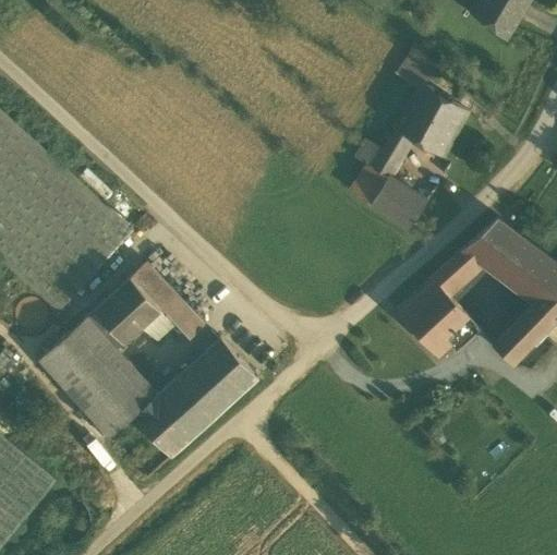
[(482,0),(450,0),(473,16),(483,0),(482,0)]
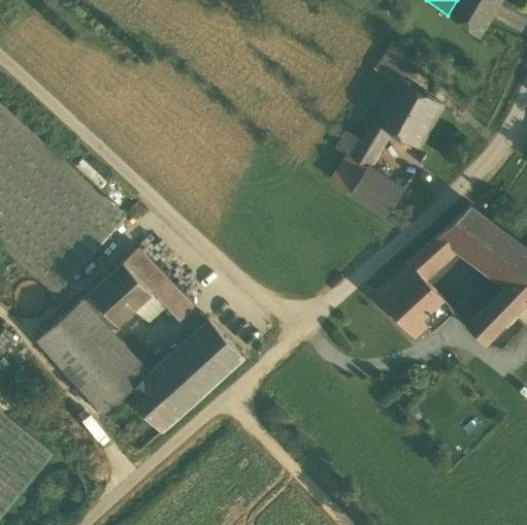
[(480,39),(490,22),(457,0),(448,15),(480,39)]
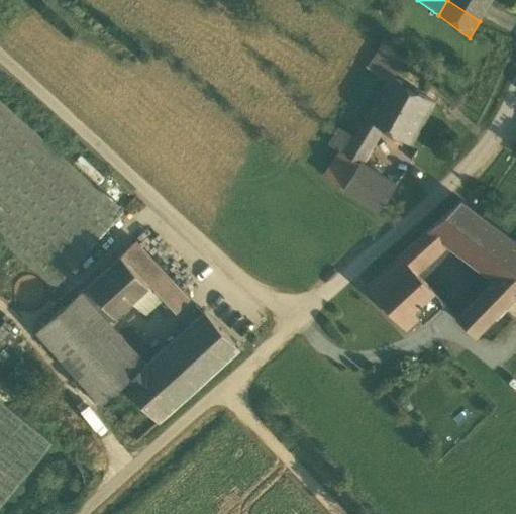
[(480,21),(488,7),(476,0),(447,0),(480,21)]
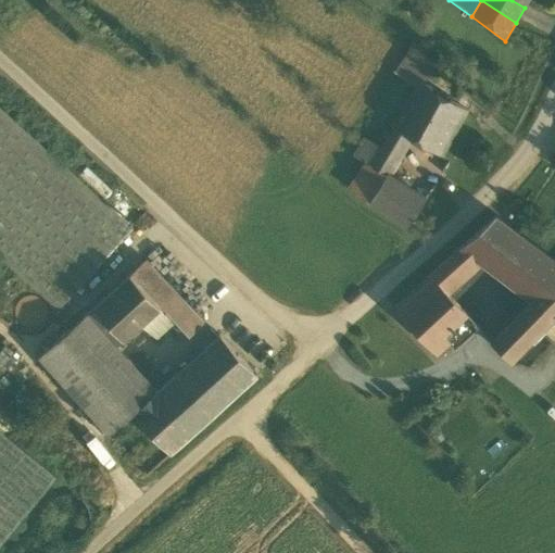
[(395,78),(417,92),(420,85),(407,77),(420,60),(412,53),(395,78)]
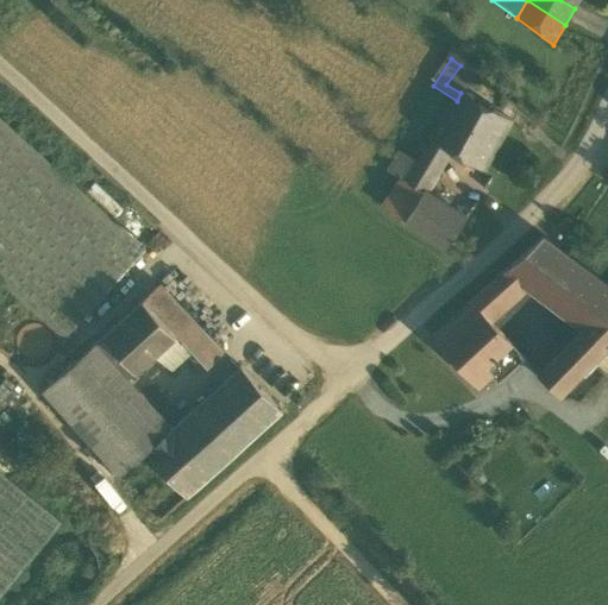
[(477,77),(461,65),(446,84),(461,93),(464,95),(477,77)]
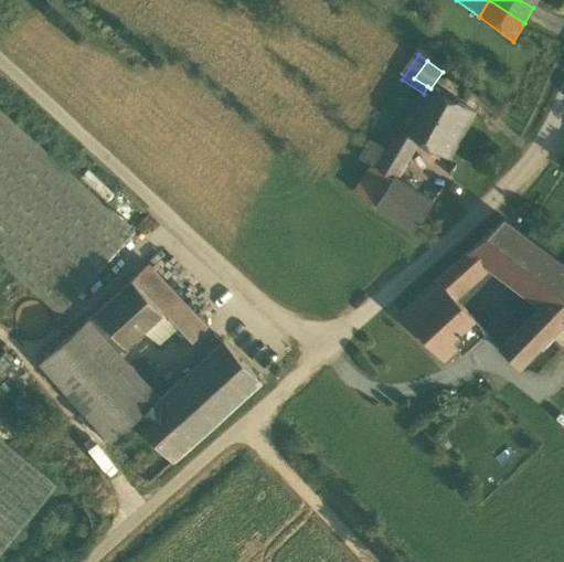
[(416,144),(448,162),(475,116),(458,106),(457,109),(437,98),(439,94),(431,88),(427,86),(424,94),(400,135),(416,144)]
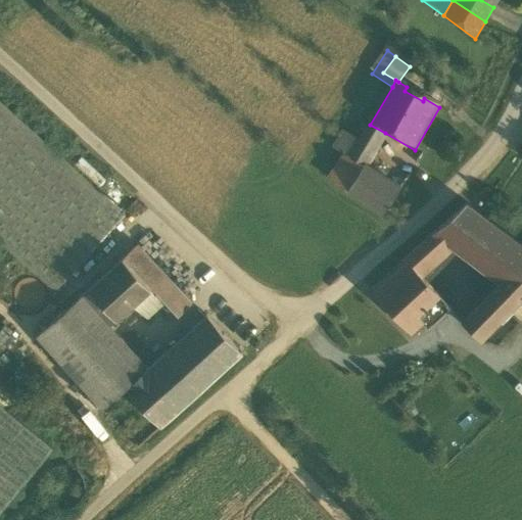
[(0,246),(55,295),(125,218),(0,105),(0,246)]
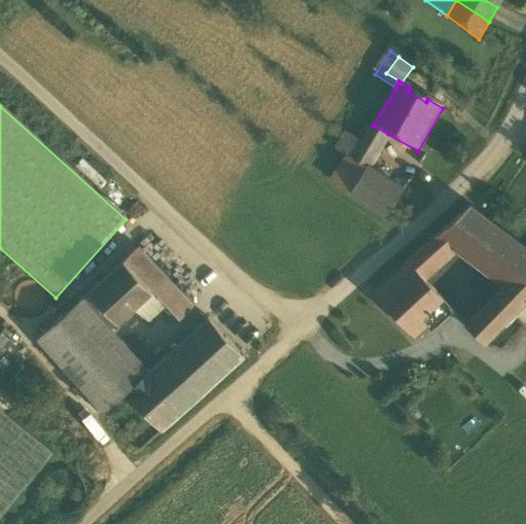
[(351,161),(365,170),(372,162),(388,134),(373,126),(361,143),(351,161)]
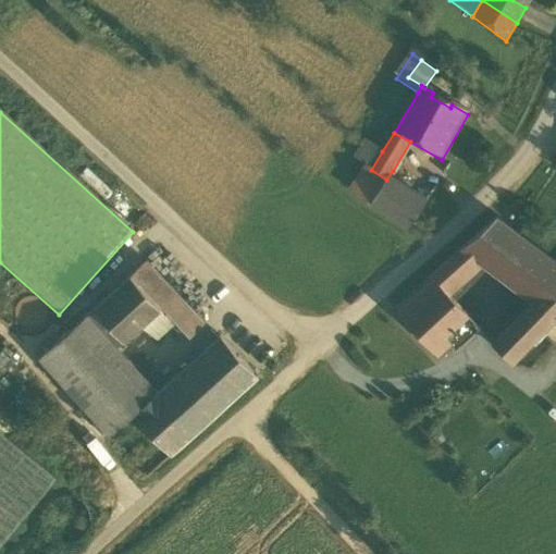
[(365,167),(371,170),(382,151),(365,142),(353,160),(365,167)]
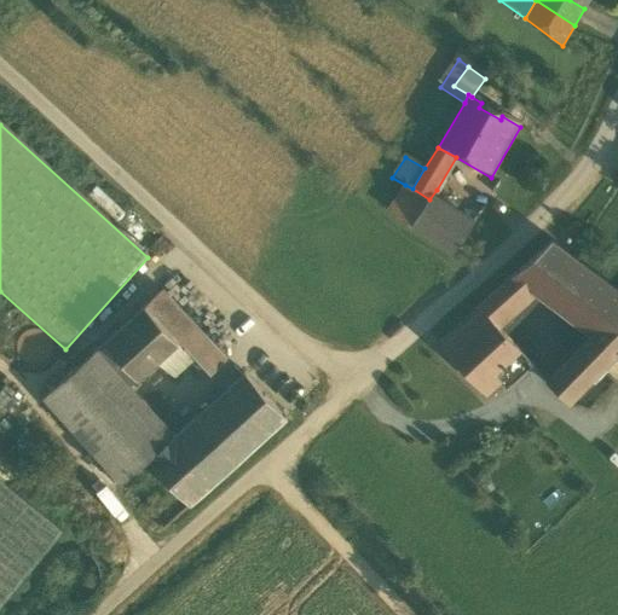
[(387,212),(392,215),(413,189),(405,185),(387,212)]
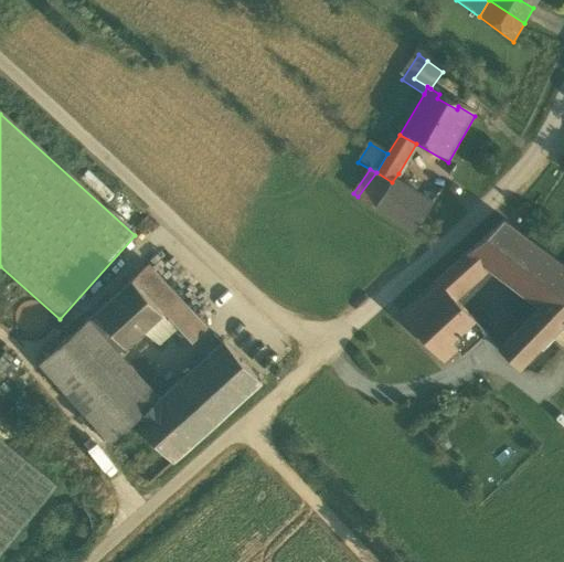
[(358,197),(375,209),(392,182),(376,172),(358,197)]
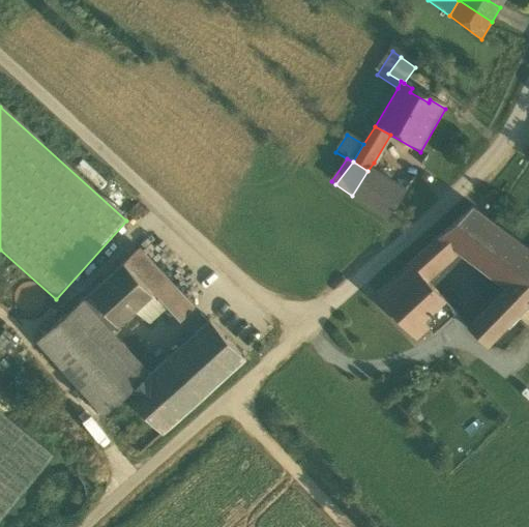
[(76,171),(99,194),(107,185),(83,163),(76,171)]
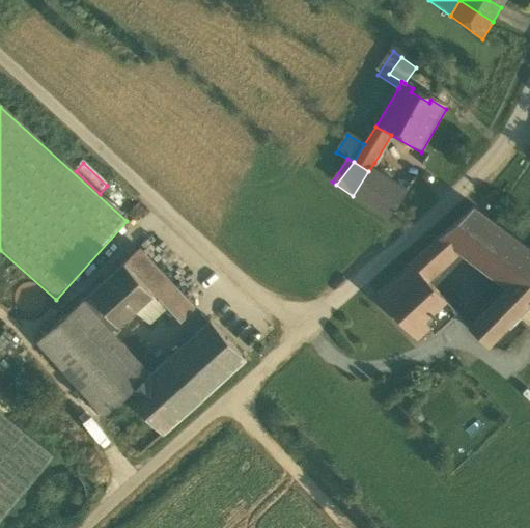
[(384,168),(374,163),(368,171),(379,176),(384,168)]
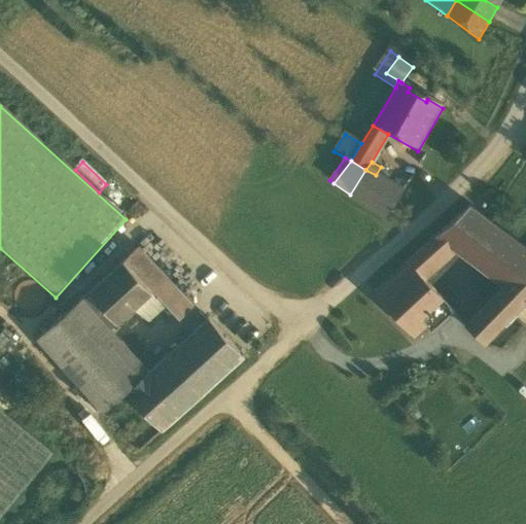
[(404,193),(376,175),(365,170),(350,195),(349,196),(386,219),(404,193)]
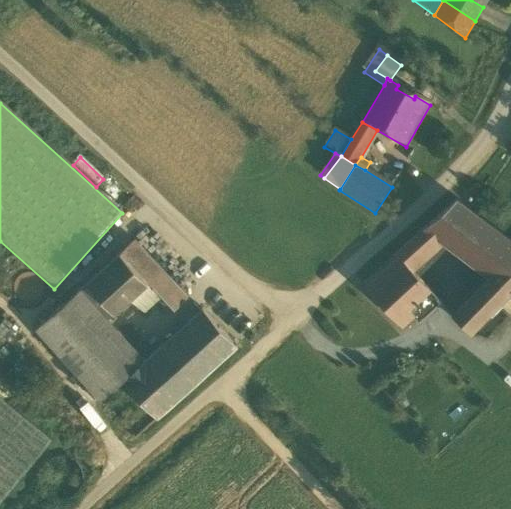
[(445,245),(479,270),(508,241),(457,202),(425,230),(445,245)]
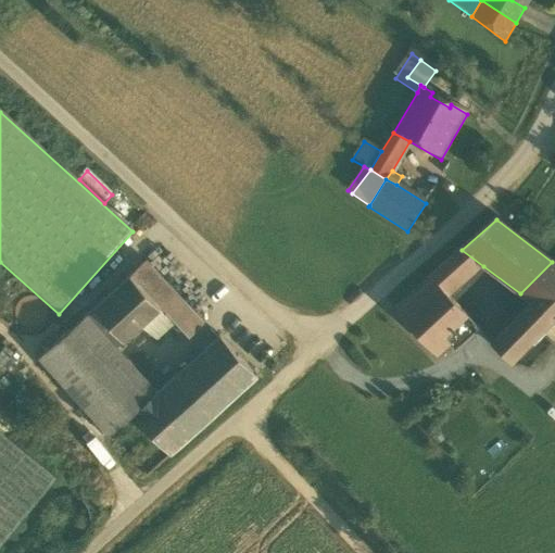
[(433,283),(449,298),(483,266),(462,250),(428,279),(432,284),(433,283)]
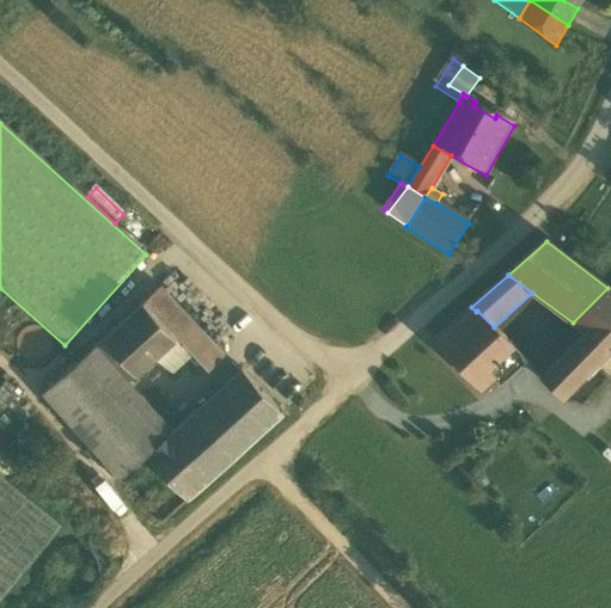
[(542,380),(562,400),(596,366),(609,352),(604,348),(610,341),(610,289),(608,288),(573,323),(586,333),(542,380)]
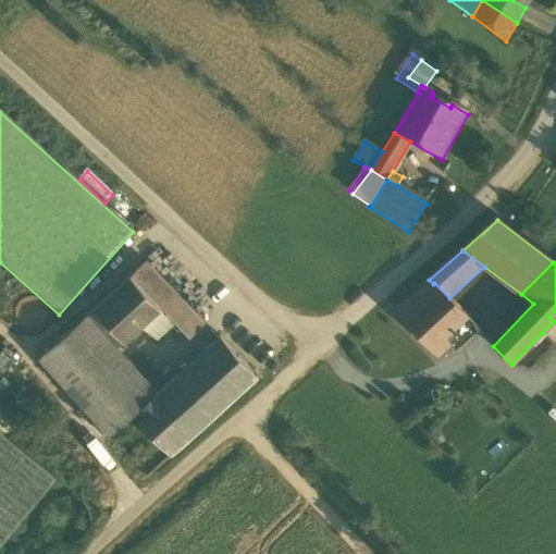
[(147,263),(131,279),(161,310),(165,316),(167,315),(177,327),(189,341),(205,327),(147,263)]
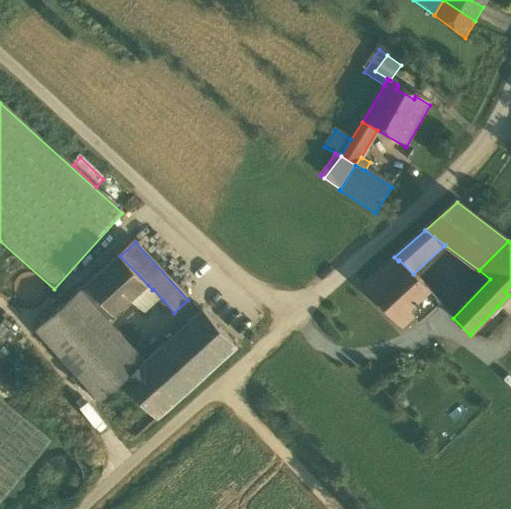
[(124,308),(148,285),(120,256),(87,287),(114,316),(124,308)]
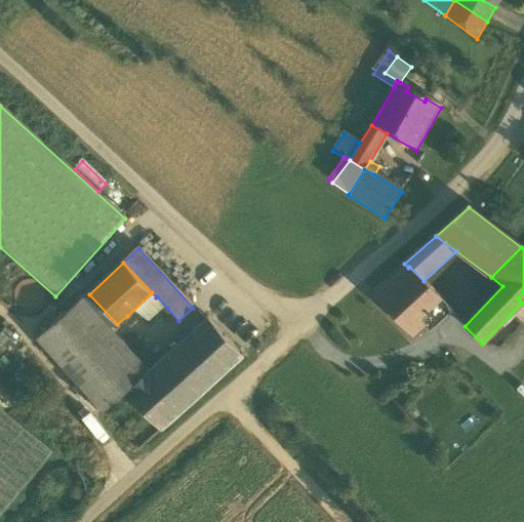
[(376,297),(412,336),(424,326),(430,333),(453,312),(424,281),(409,267),(408,268),(376,297)]
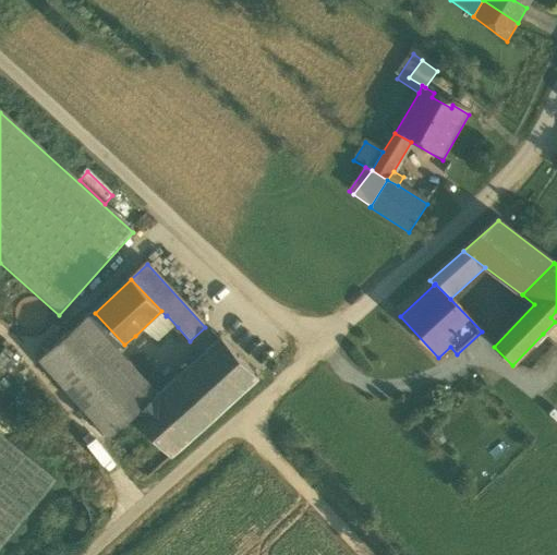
[(37,334),(45,327),(48,318),(46,310),(39,303),(29,301),(21,304),(15,312),(15,322),(20,329),(28,334),(37,334)]
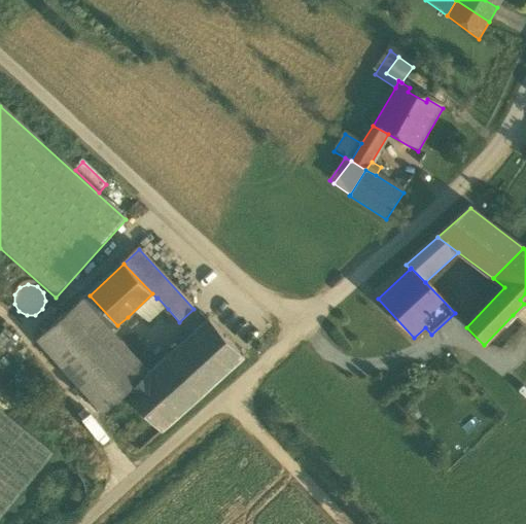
[(152,293),(128,317),(142,333),(168,309),(158,298),(156,299),(152,293)]
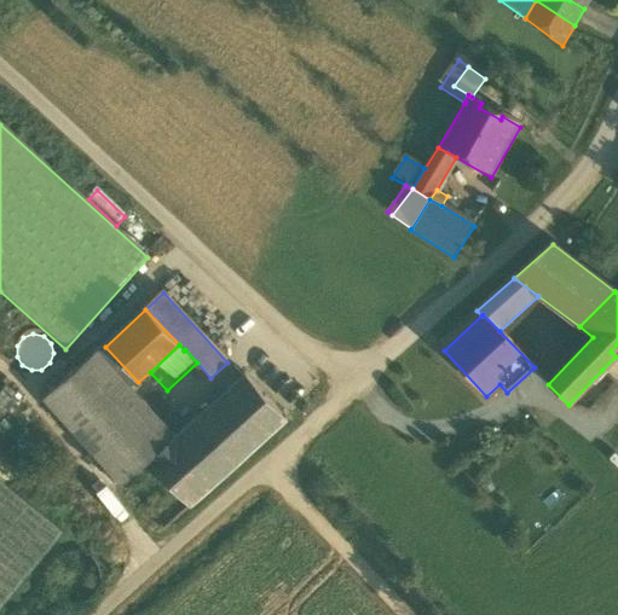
[(121,488),(149,463),(177,437),(132,388),(138,382),(105,347),(44,401),(121,488)]
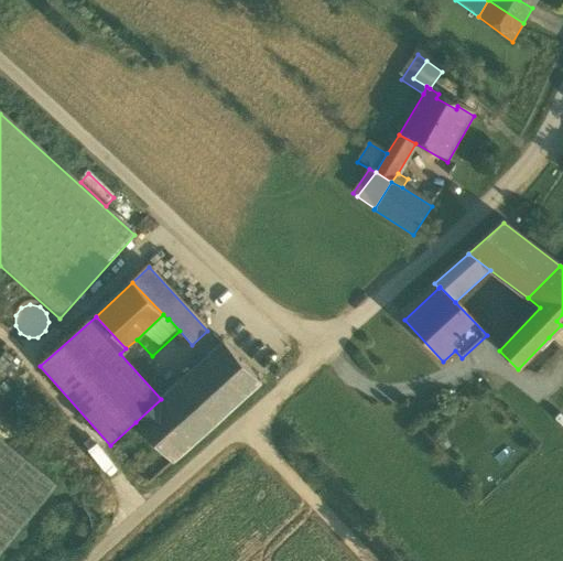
[(562,326),(561,325),(549,337),(562,349),(562,326)]
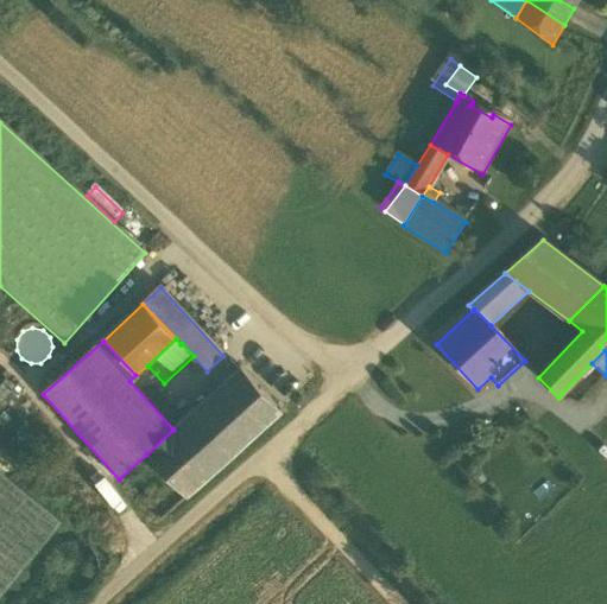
[(241,370),(174,430),(146,455),(188,501),(283,414),(241,369),(241,370)]
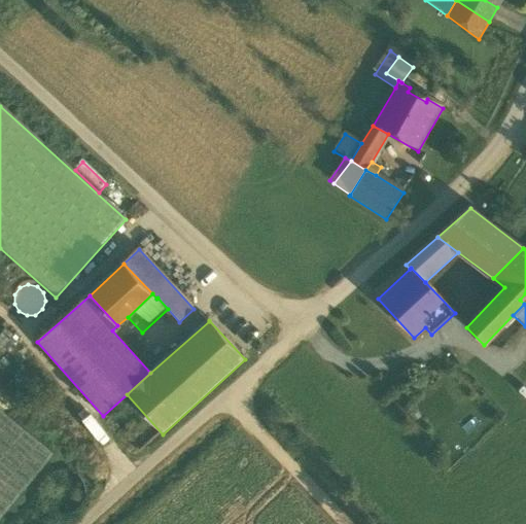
[(0,520),(55,454),(0,409),(0,520)]
